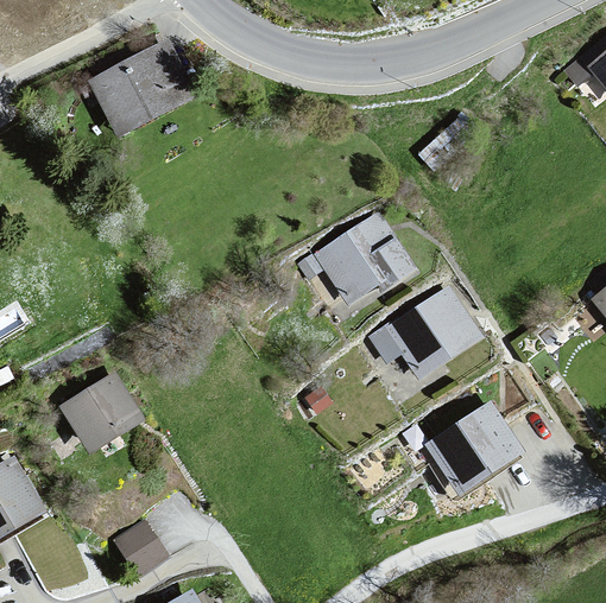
[(164,33),(87,76),(119,134),(196,91),(164,33)]
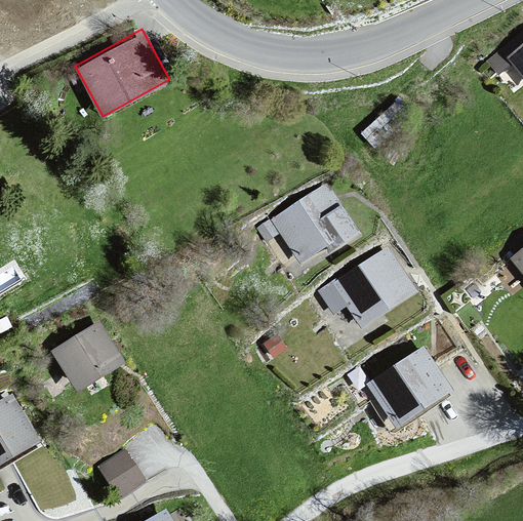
[(522,43),(509,54),(522,71),(522,43)]
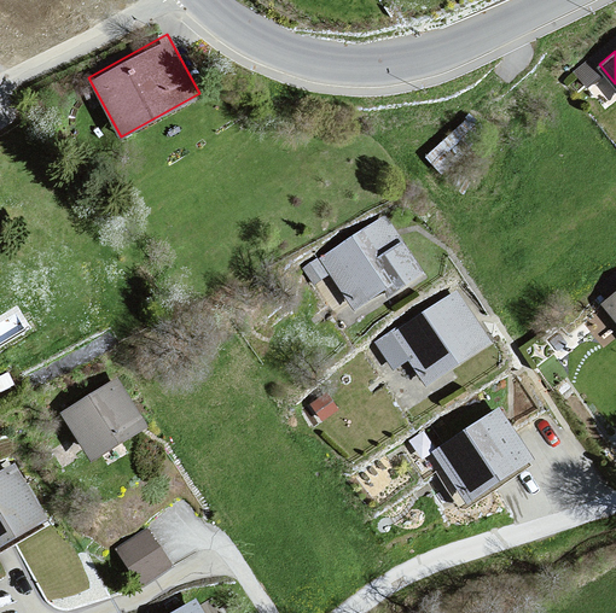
[(379,215),(314,255),(354,305),(383,289),(389,297),(424,275),(379,215)]
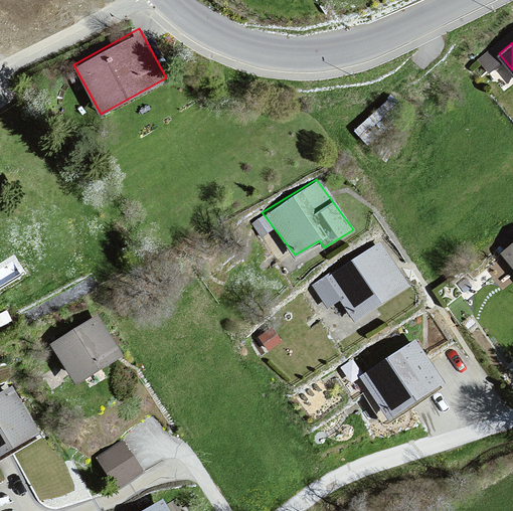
[(380,242),(322,279),(356,323),(409,287),(380,242)]
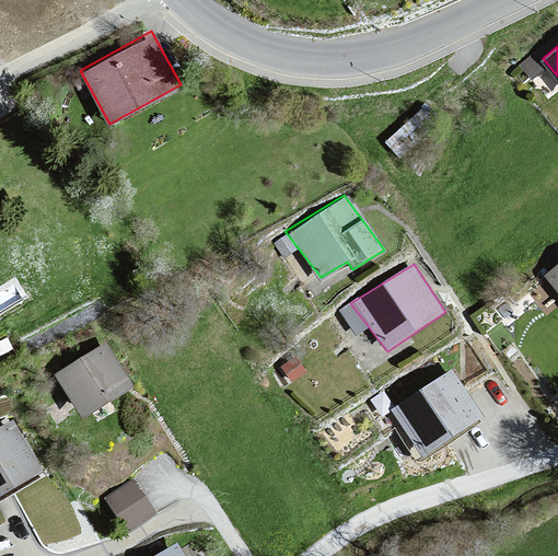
[(557,266),(545,278),(557,293),(557,266)]
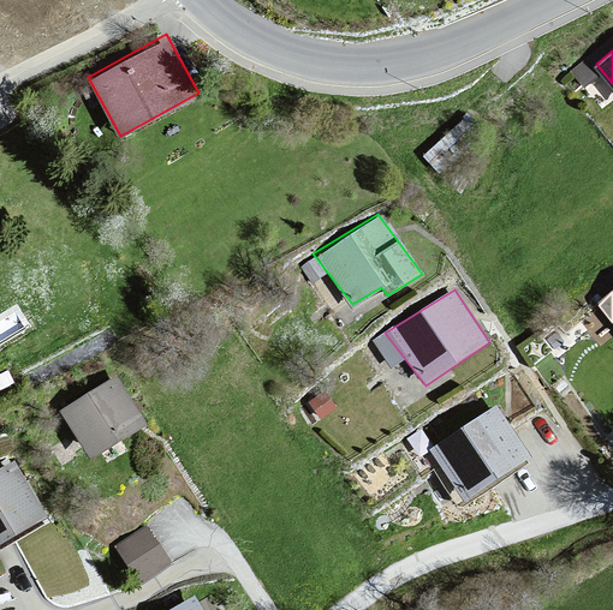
[(117,372),(57,412),(90,458),(150,424),(117,372)]
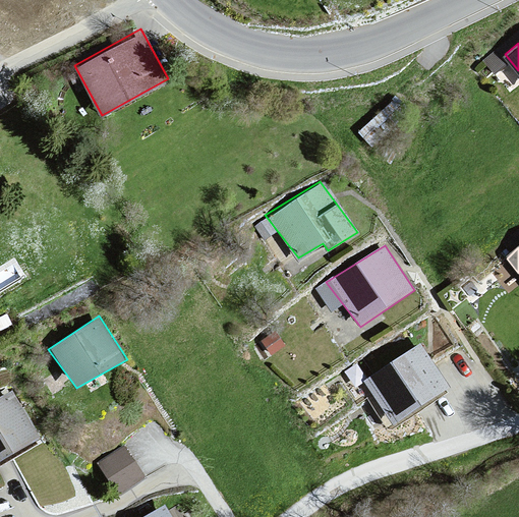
[(420,344),(364,382),(393,425),(450,387),(420,344)]
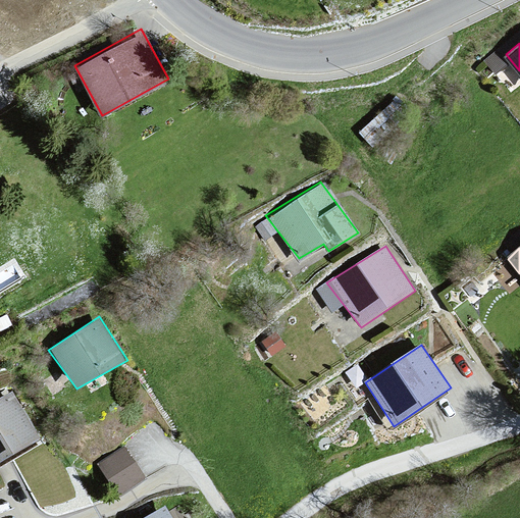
[(7,393),(0,396),(0,463),(38,441),(7,393)]
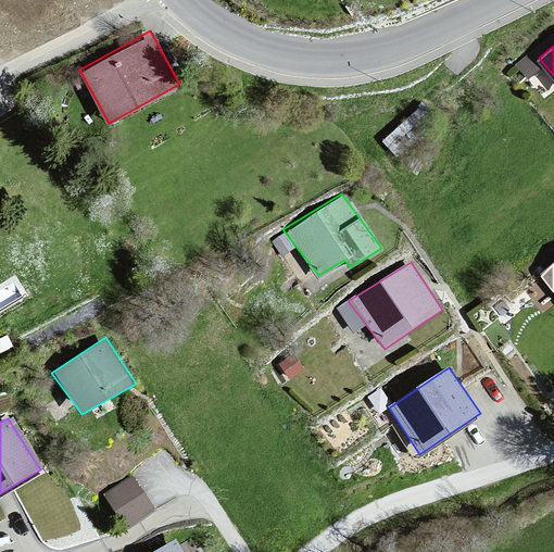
[(150,502),(130,472),(103,489),(123,521),(150,502)]
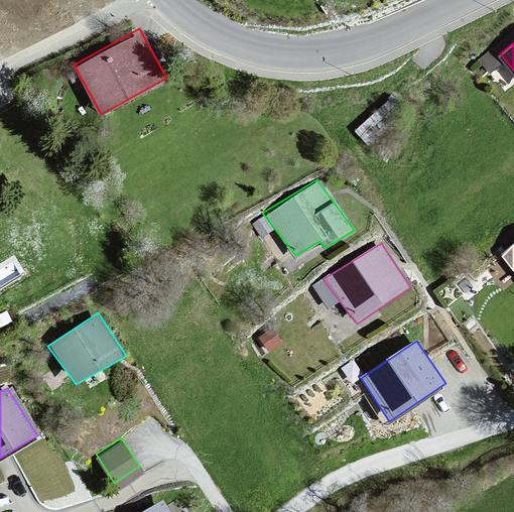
[(166,511),(160,501),(142,511),(166,511)]
